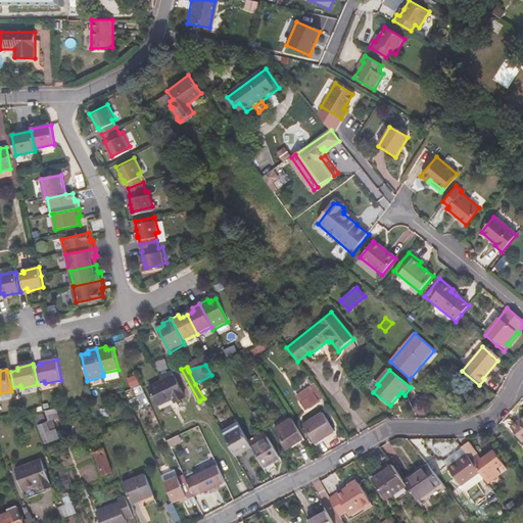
[(173,372),(160,376),(161,380),(162,383),(150,389),(158,407),(174,399),(176,403),(186,399),(173,372)]
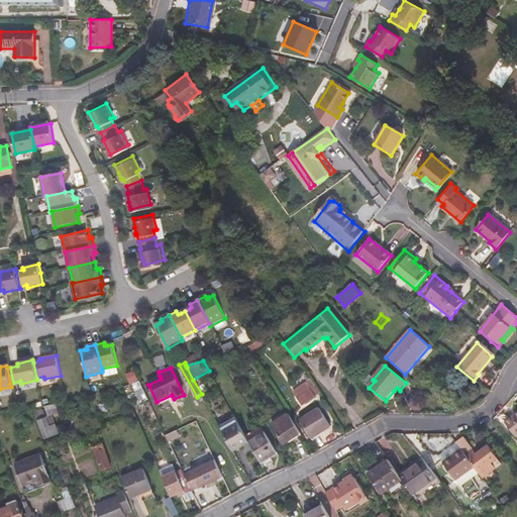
[(128,375),(131,386),(140,384),(136,372),(128,375)]
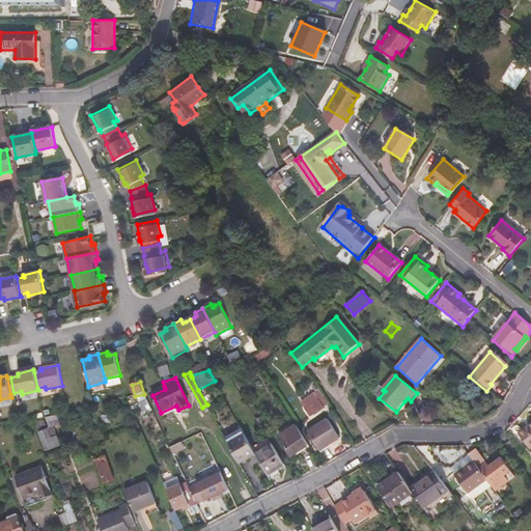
[(385,391),(383,390),(379,387),(373,393),(379,398),(385,391)]
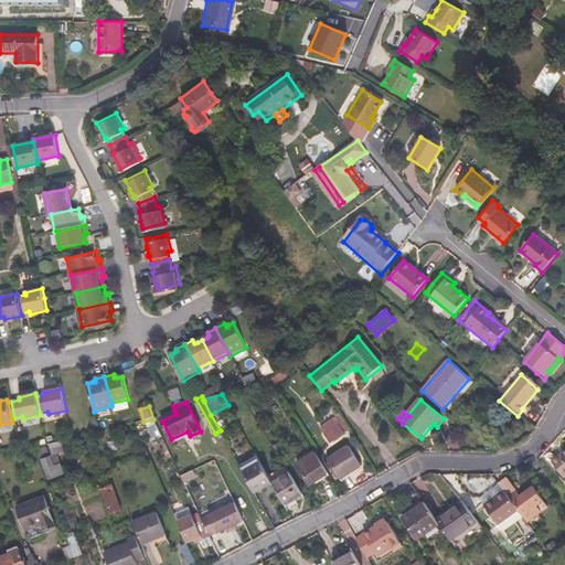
[(340,427),(324,436),(329,444),(344,434),(340,427)]
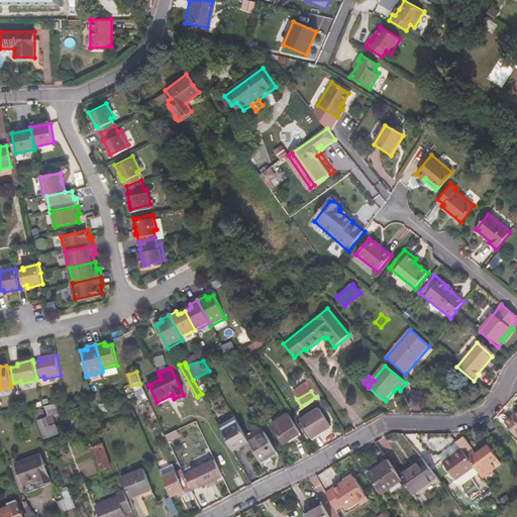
[(46,407),(48,416),(59,414),(57,405),(46,407)]
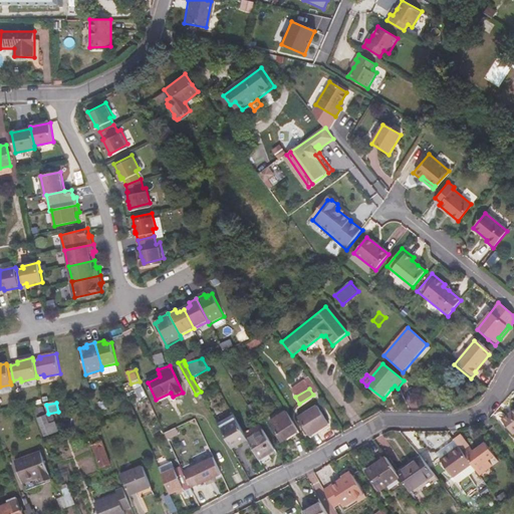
[(254,406),(250,408),(257,420),(261,417),(254,406)]
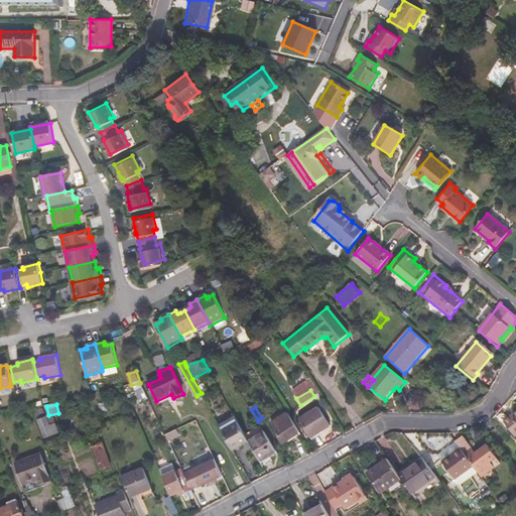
[(37,416),(45,414),(43,408),(35,411),(37,416)]
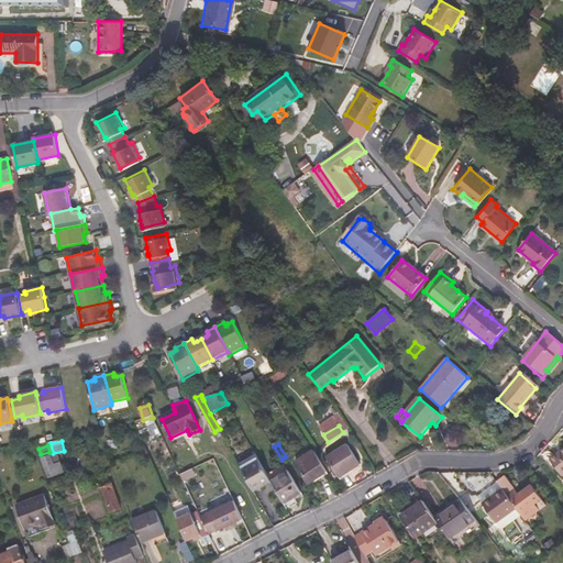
[(327,457),(339,478),(360,465),(348,445),(327,457)]
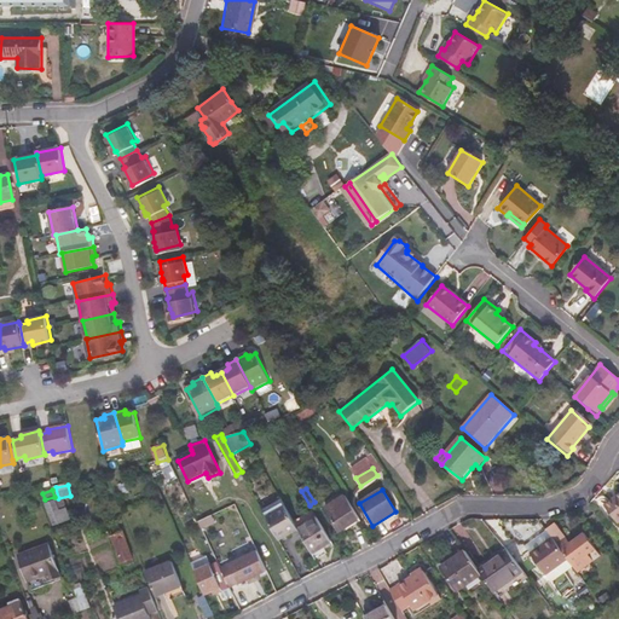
[(618,495),(606,505),(618,522),(618,495)]
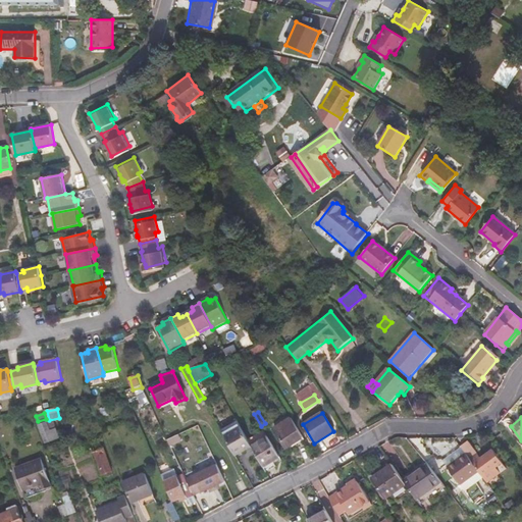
[(303,437),(292,418),(274,428),(286,449),(303,437)]
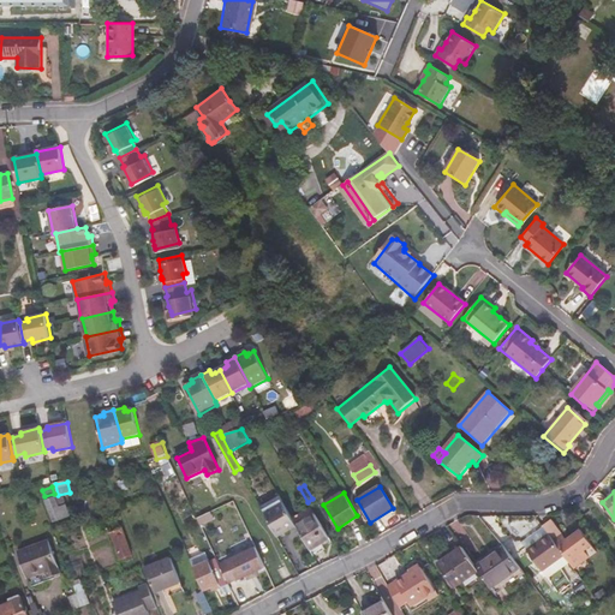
[(45,496),(54,523),(65,519),(55,497),(54,494),(45,496)]
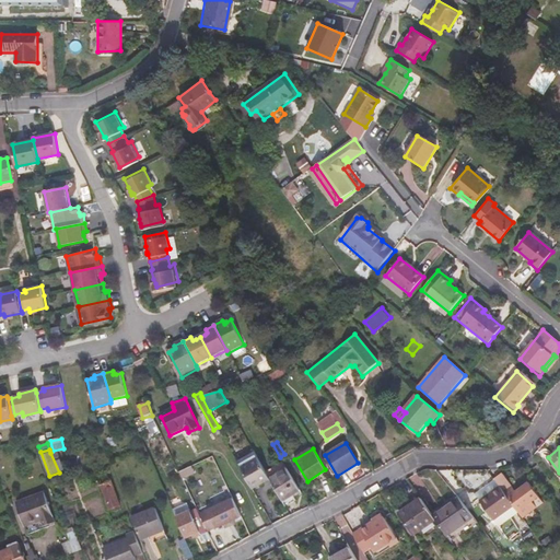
[(58,450),(50,453),(59,473),(66,469),(58,450)]
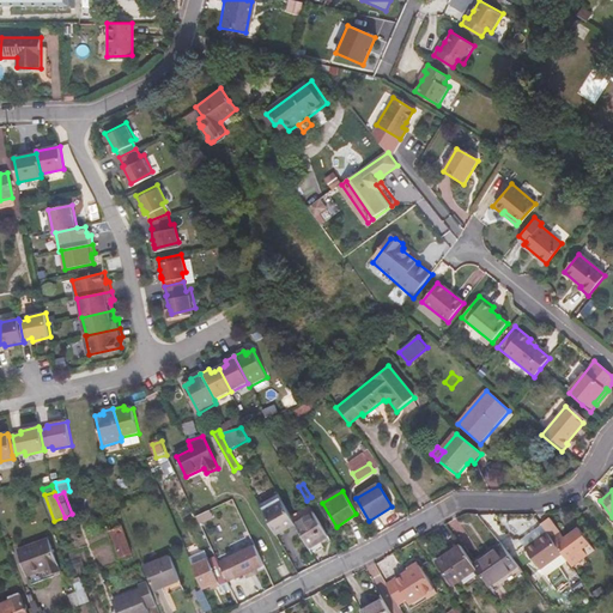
[(261,505),(263,511),(283,502),(280,496),(261,505)]
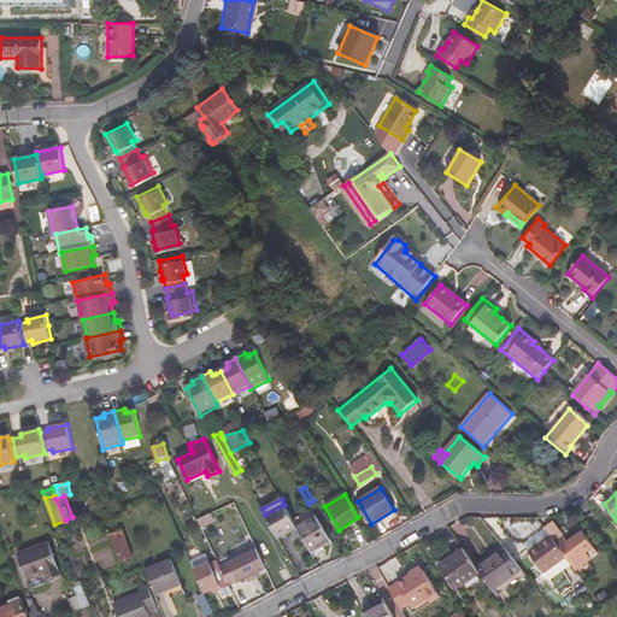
[(285,505),(265,515),(282,545),(301,534),(301,533),(285,505)]
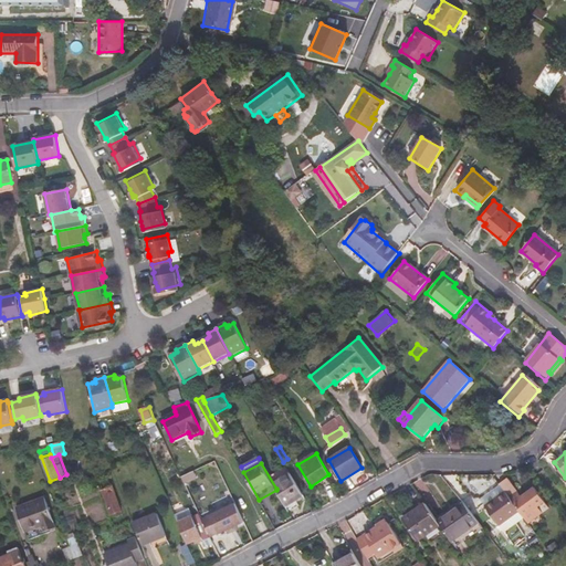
[(101,481),(103,488),(103,489),(111,513),(122,510),(113,485),(112,485),(108,478),(101,481)]
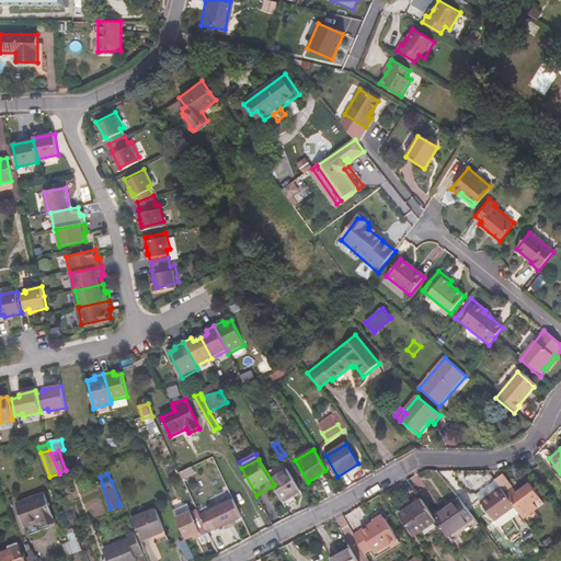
[(292,474),(274,484),(274,485),(287,507),(306,496),(292,474)]
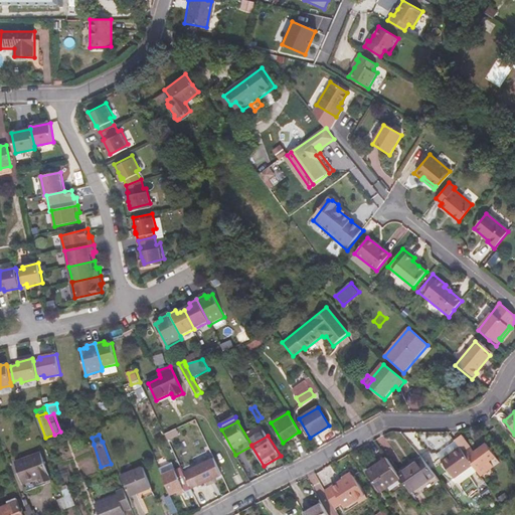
[(462,437),(455,442),(461,449),(473,466),(480,475),(492,466),(494,468),(500,464),(486,445),(474,454),(462,437)]
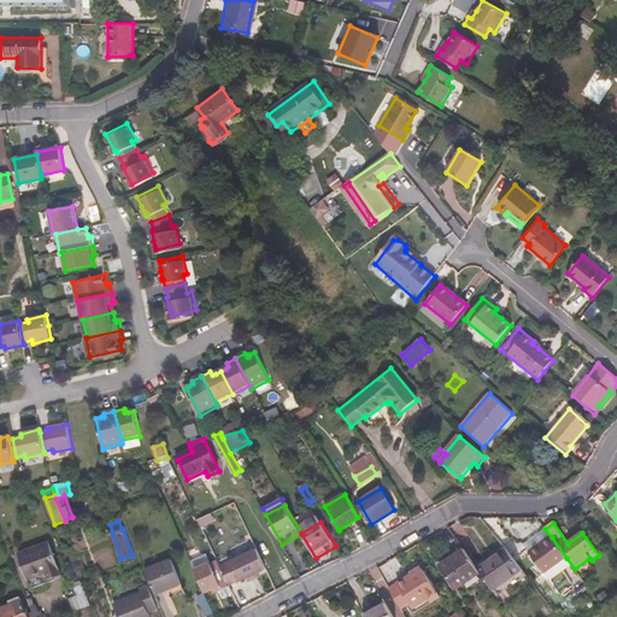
[(566,558),(552,538),(529,554),(545,575),(566,558)]
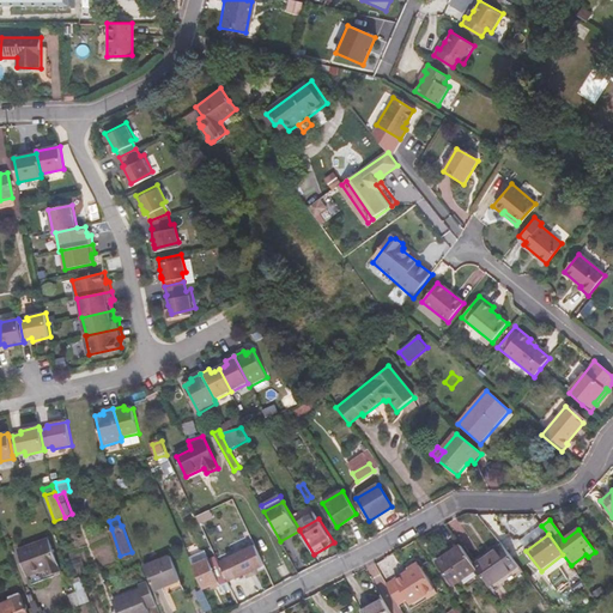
[(50,540),(20,552),(29,576),(48,569),(49,575),(61,570),(50,540)]
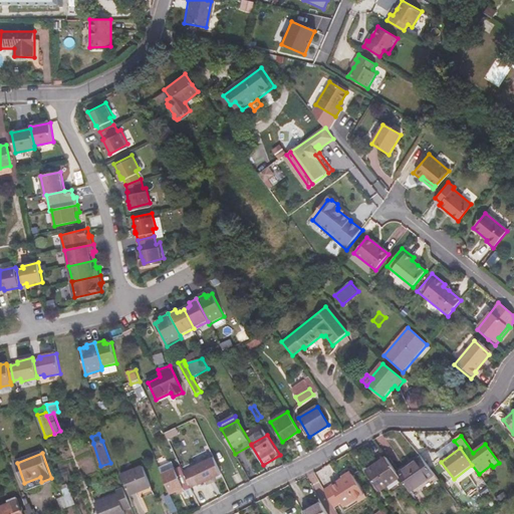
[(424,457),(398,476),(401,479),(412,494),(427,483),(431,487),(441,480),(424,457)]
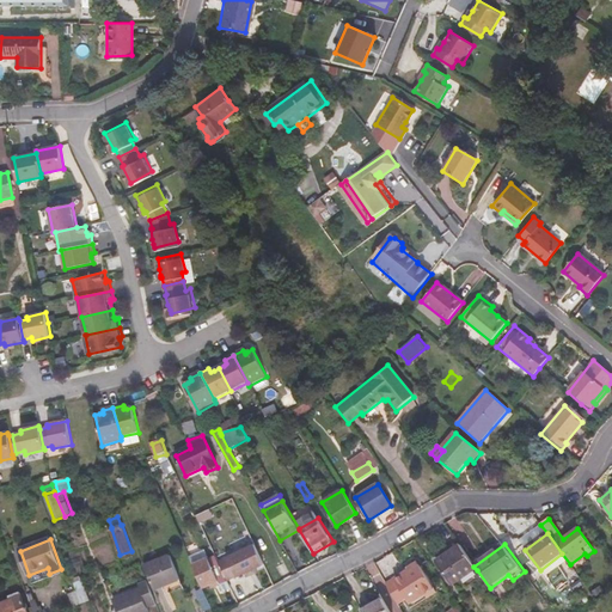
[(228,581),(230,583),(237,580),(238,580),(264,564),(255,545),(220,565),(228,581)]
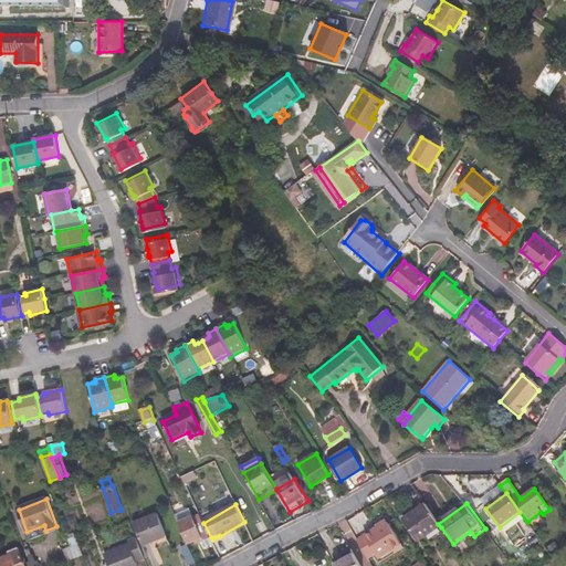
[(416,512),(404,520),(419,542),(441,527),(438,524),(427,507),(417,513),(416,512)]
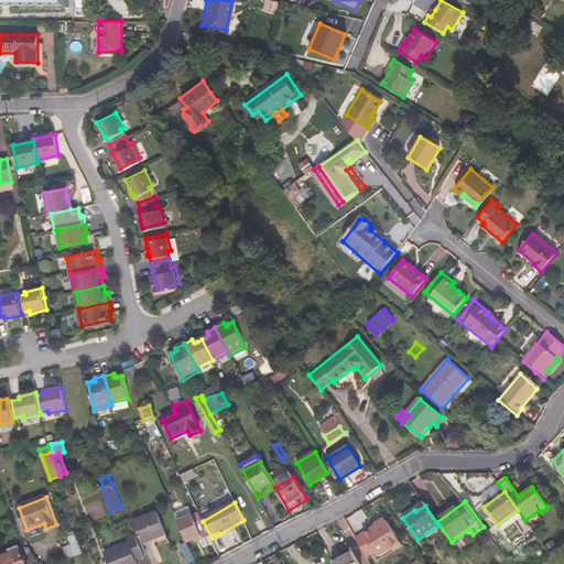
[(191,511),(177,517),(190,542),(196,539),(197,541),(204,539),(191,511)]
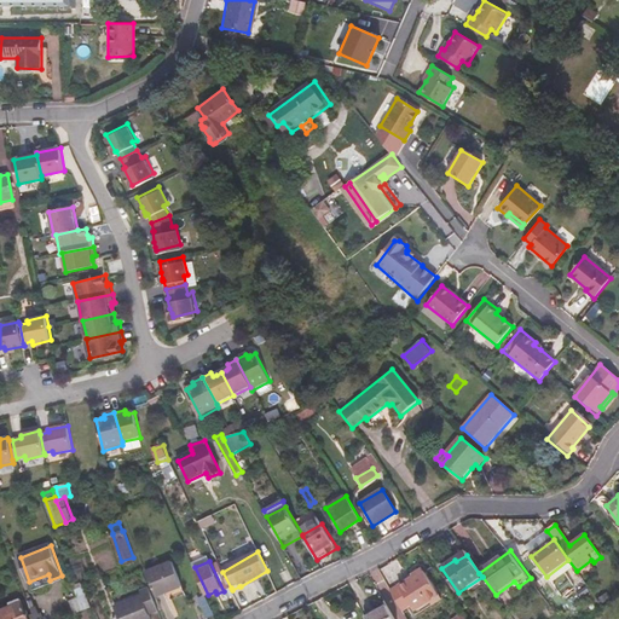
[(175,563),(148,573),(149,578),(157,599),(185,588),(175,563)]
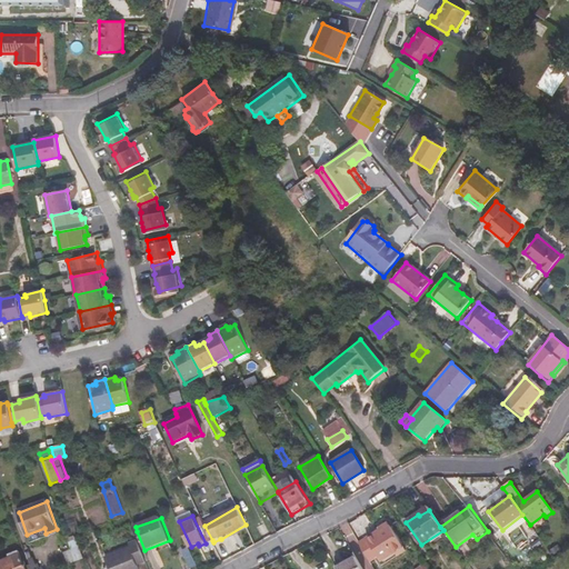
[(366,542),(360,547),(369,563),(378,558),(381,562),(403,548),(390,527),(367,541),(366,542)]
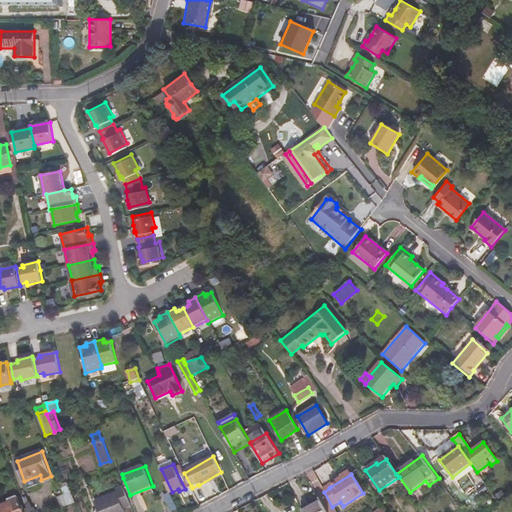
[(130,504),(122,485),(115,487),(117,493),(94,501),(97,507),(92,509),(93,511),(122,511),(124,511),(123,507),(130,504)]
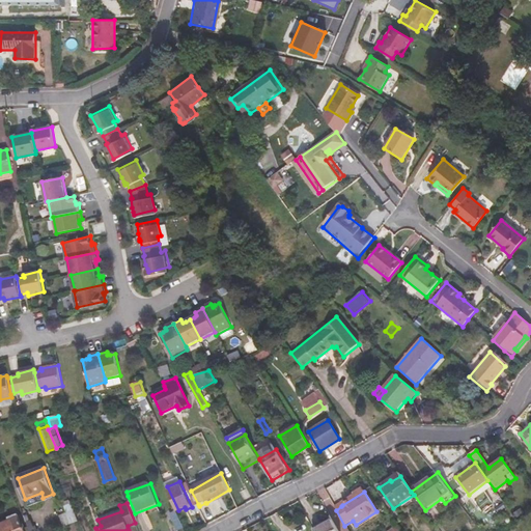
[(198,504),(192,507),(196,515),(202,512),(199,506),(198,504)]
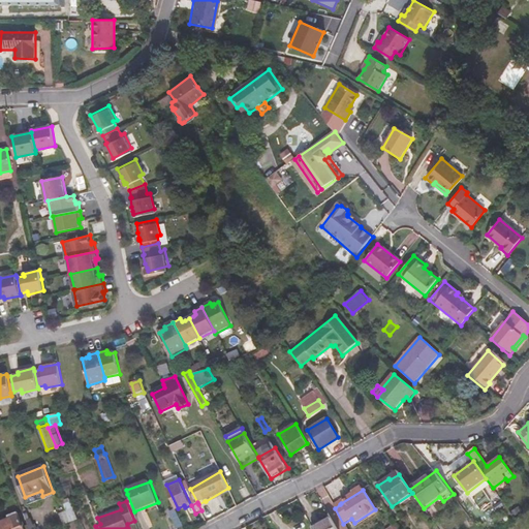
[(65,504),(67,511),(60,515),(63,524),(78,519),(71,503),(65,504)]
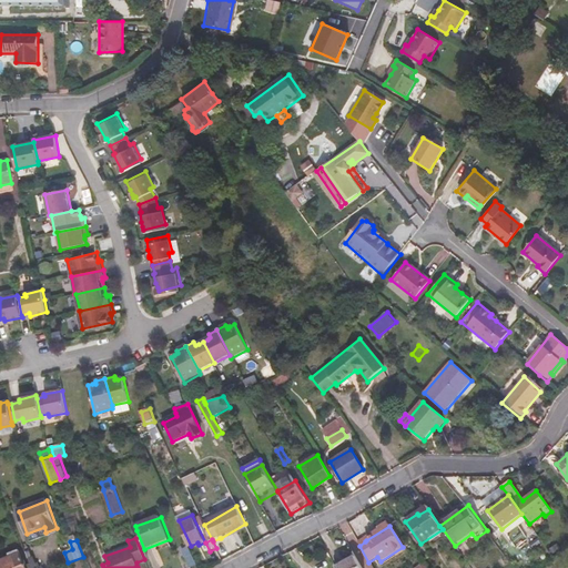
[(191,567),(198,566),(190,548),(184,550),(186,556),(185,558),(190,567),(191,567)]
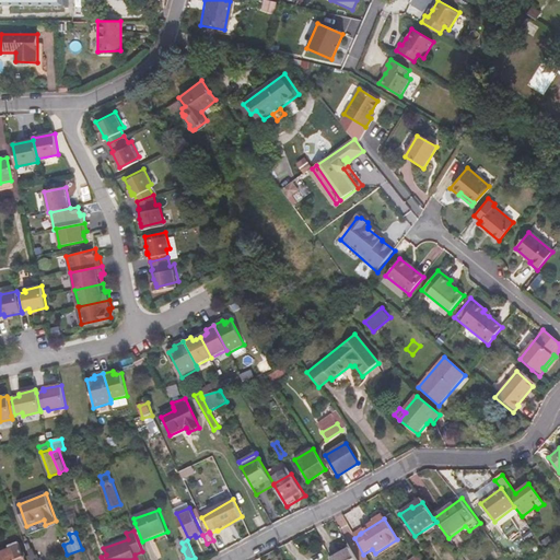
[(10,546),(11,548),(0,551),(0,559),(26,559),(20,541),(10,546)]
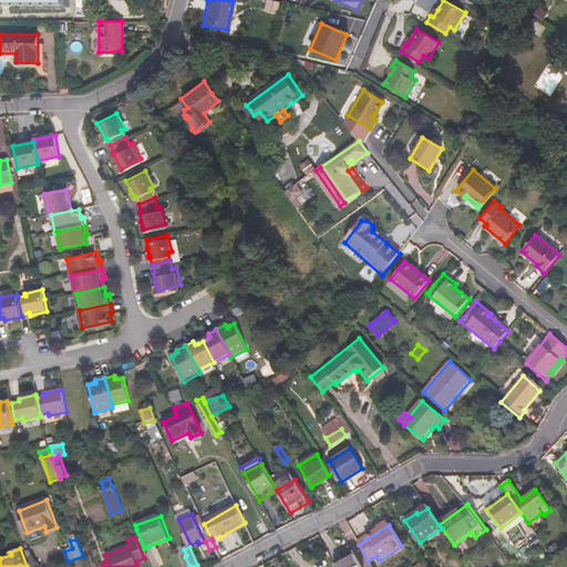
[(359,566),(353,555),(336,566),(359,566)]
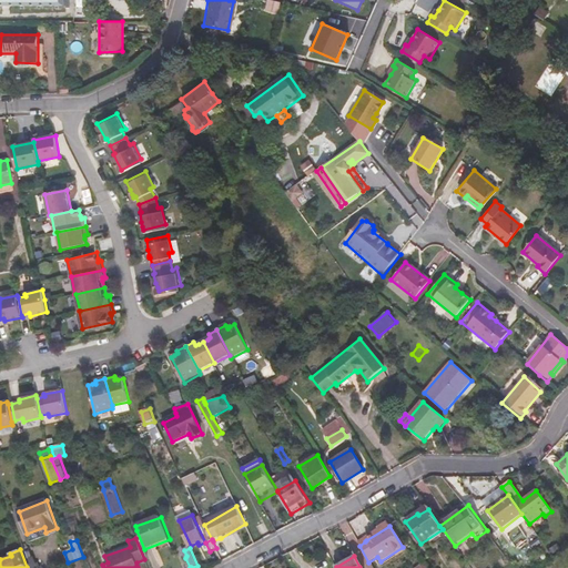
All buildings are outlined.
